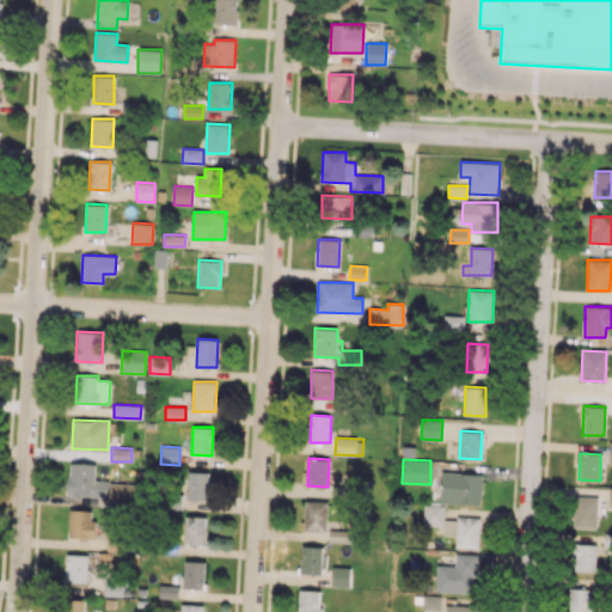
[(108,481),(95,481),(95,463),(68,463),(67,495),(108,496),(108,481)]
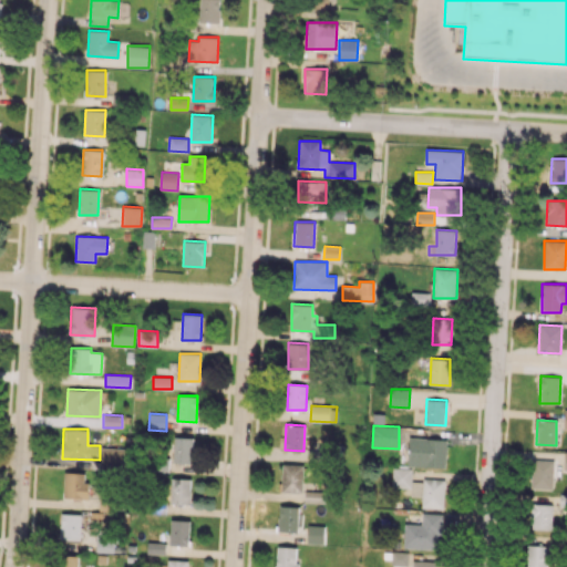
[(192,463),(193,437),(174,436),(173,462),(192,463)]
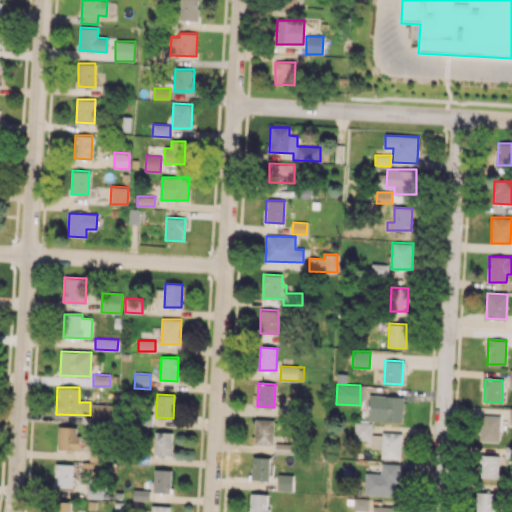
[(402,422),(403,396),(369,395),(368,421),(402,422)]
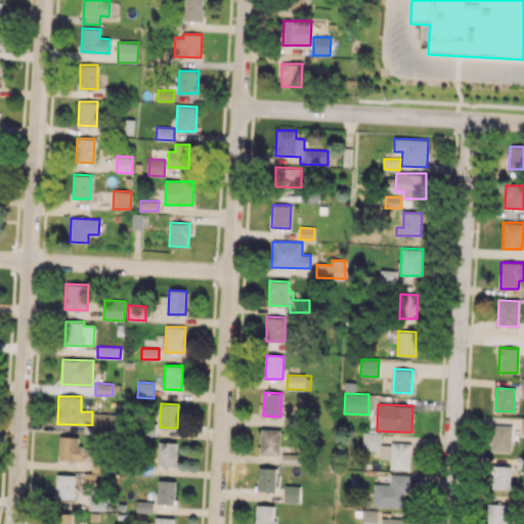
[(93,432),(117,432),(117,413),(93,413),(93,432)]
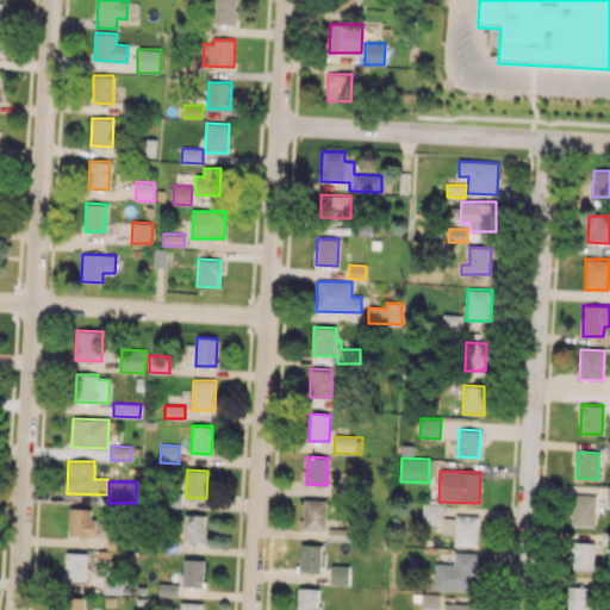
[(595,526),(596,495),(572,495),(571,526),(595,526)]
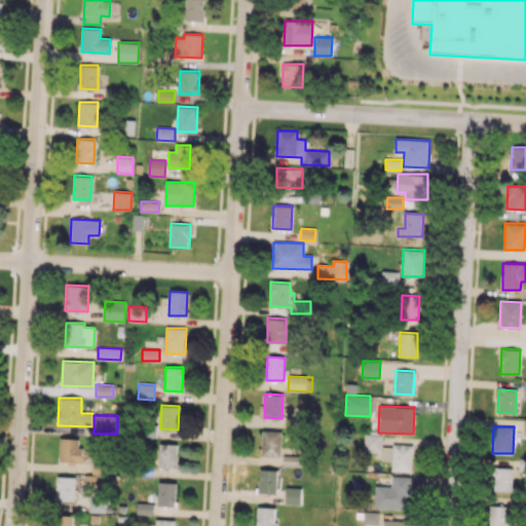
[(280,457),(282,430),(261,429),(260,456),(280,457)]
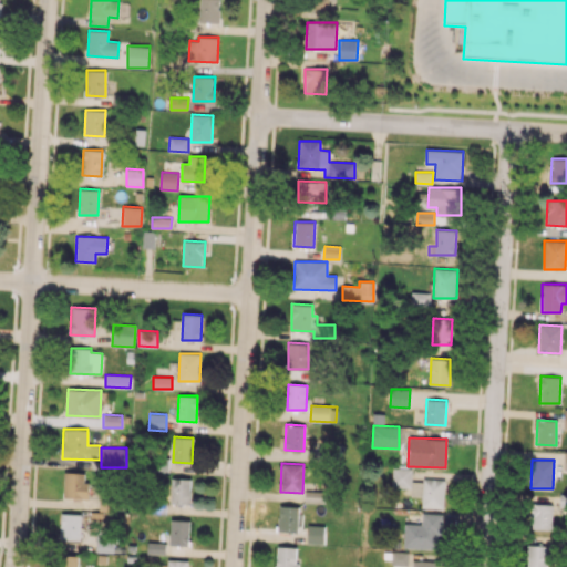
[(392,487),(411,487),(411,496),(422,497),(422,508),(444,508),(444,481),(411,480),(412,468),(392,467),(392,487)]
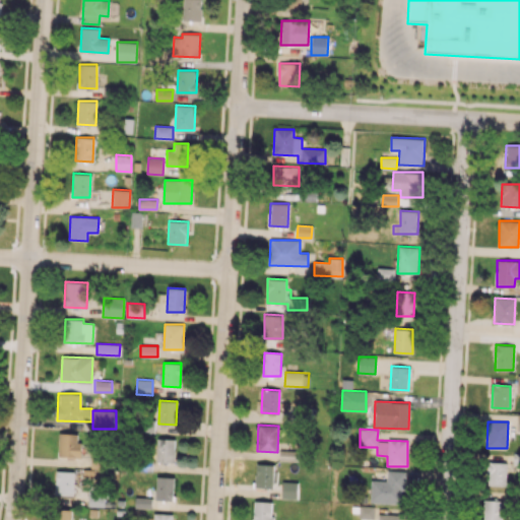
[(79,457),(80,434),(59,433),(59,456),(79,457)]
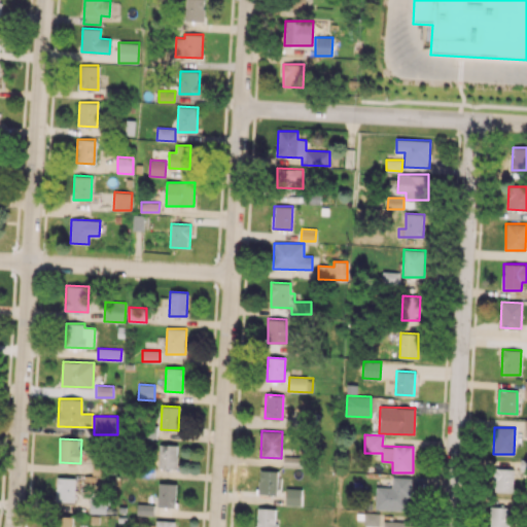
[(159,468),(176,468),(177,445),(160,444),(159,468)]
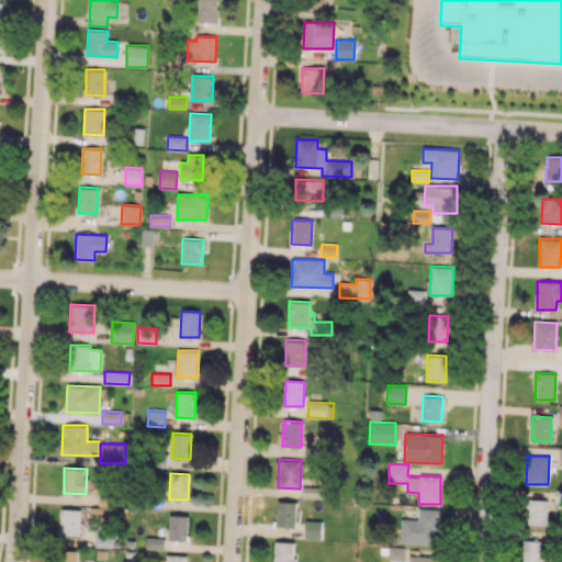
[(324,487),(302,486),(302,498),(324,499),(324,487)]
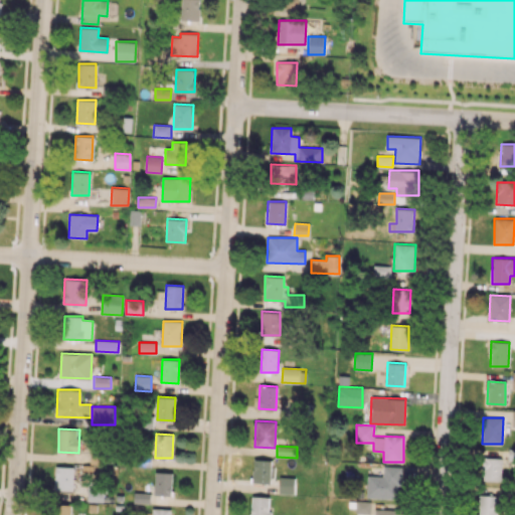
[(501,481),(502,458),(483,458),(482,481),(501,481)]
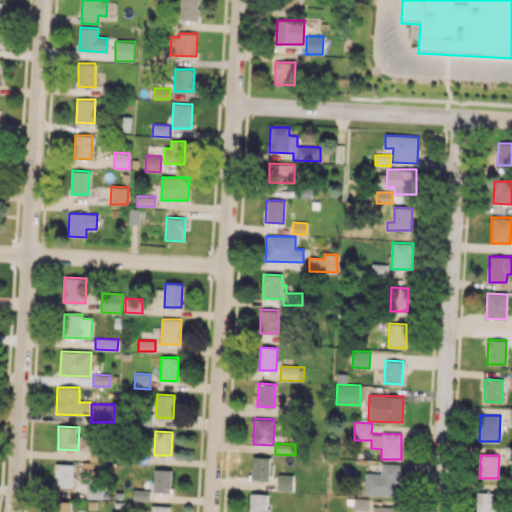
[(268,480),(269,457),(252,457),(251,480),(268,480)]
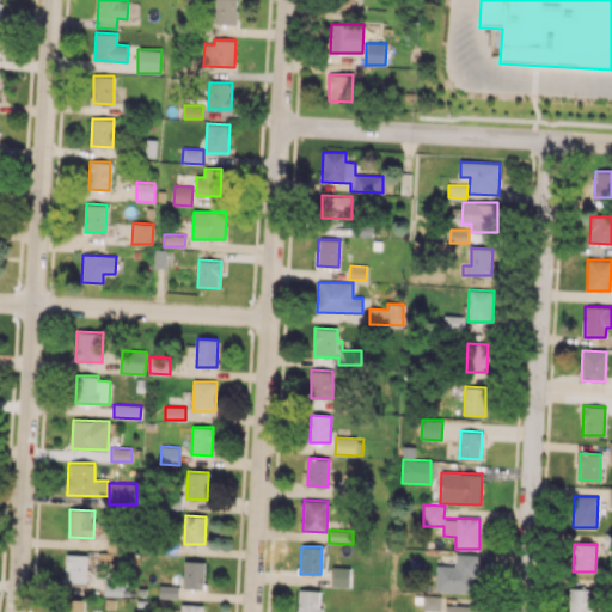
[(456,565),(436,565),(435,592),(472,593),(472,577),(478,577),(479,555),(456,554),(456,565)]
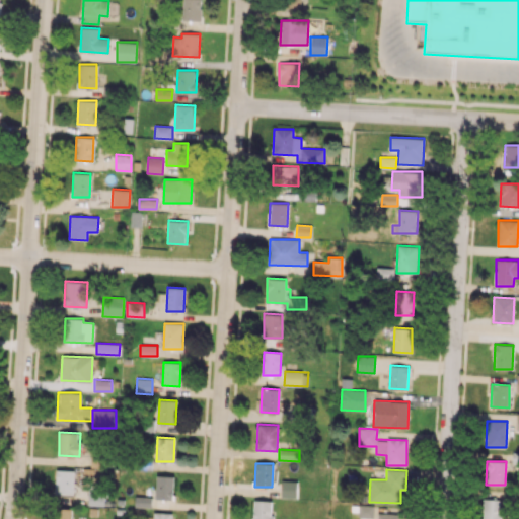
[(73,494),(74,470),(56,470),(55,494),(73,494)]
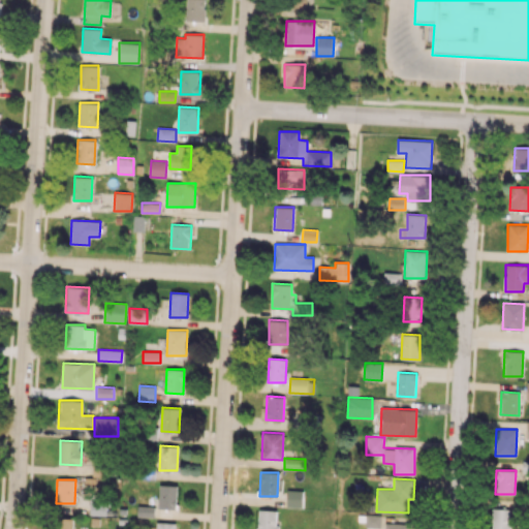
[(177,485),(159,485),(158,508),(176,508),(177,485)]
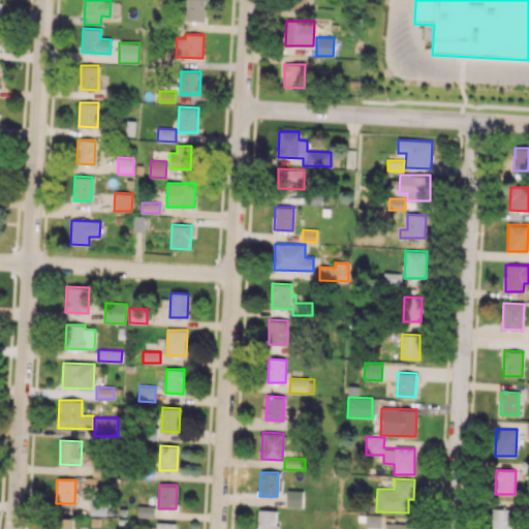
[(302,507),(303,490),(286,490),(286,506),(302,507)]
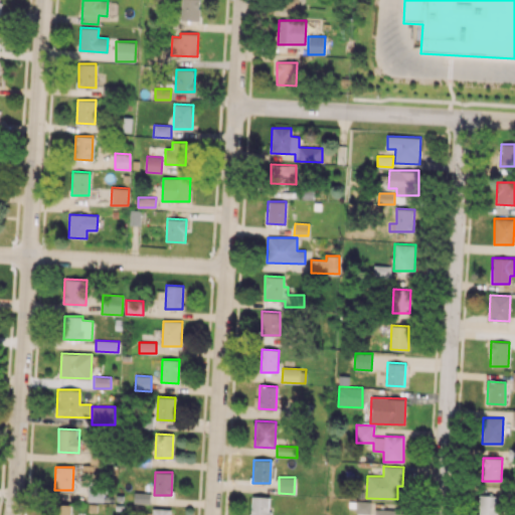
[(87,501),(109,501),(109,488),(88,488),(87,501)]
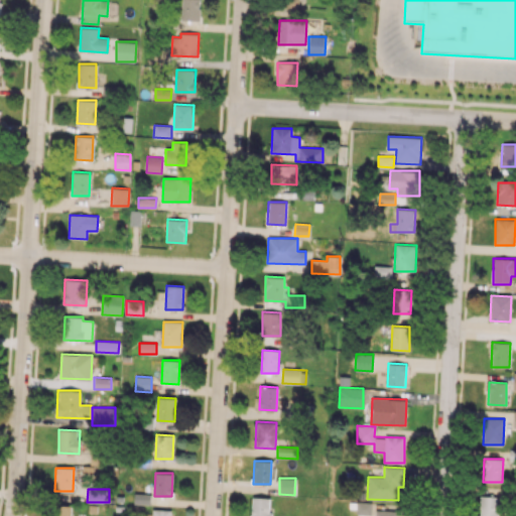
[(498,515),(499,497),(481,496),(479,515),(498,515)]
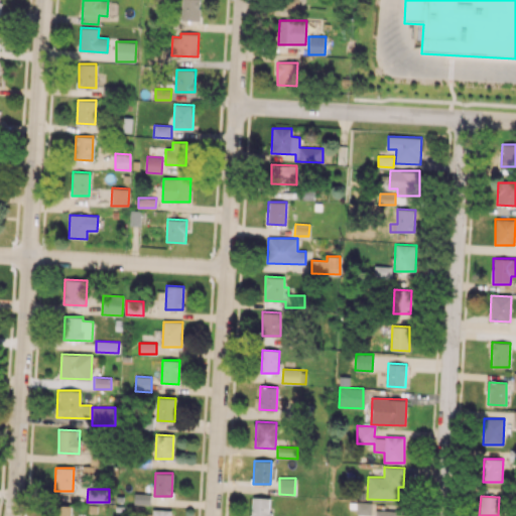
[(251,515),(270,515),(271,498),(252,497),(251,515)]
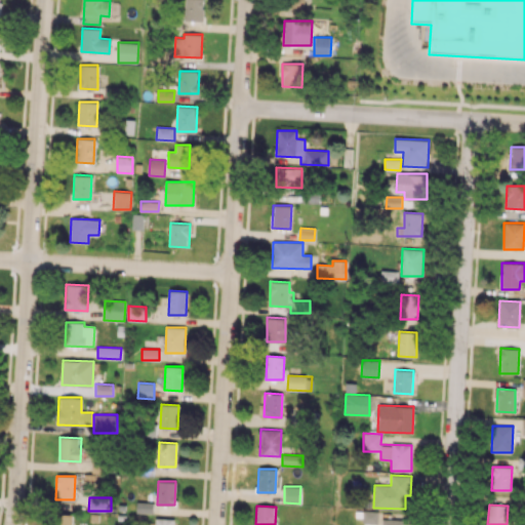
[(376,524),(377,511),(363,511),(362,524),(376,524)]
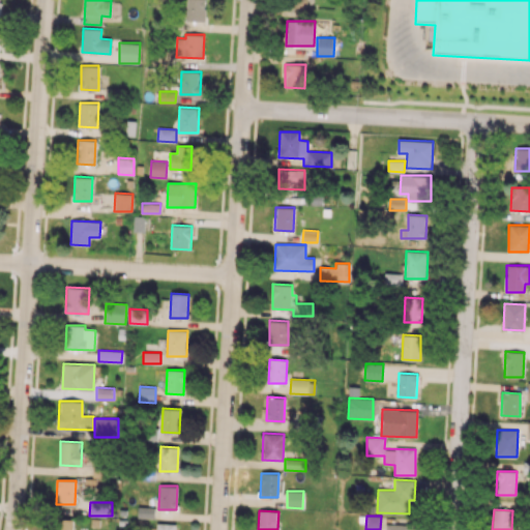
[(71,529),(72,520),(54,519),(54,529),(71,529)]
